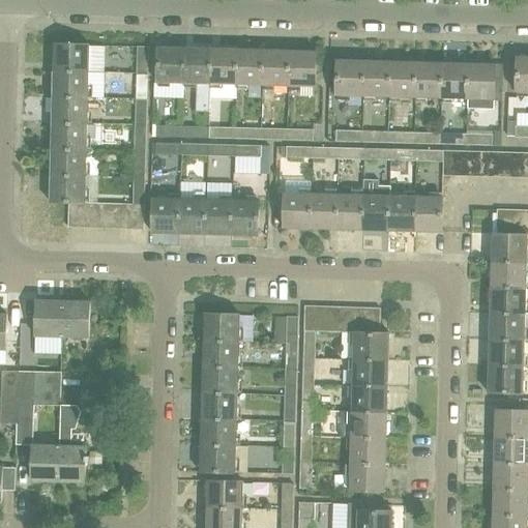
[(52,42),(51,68),(87,69),(88,44),(52,42)]
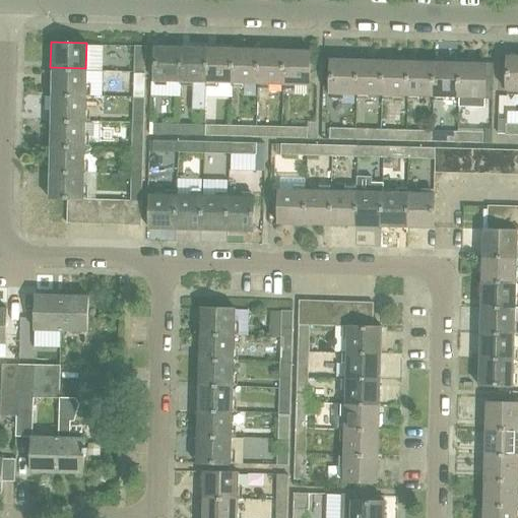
[(153,80),(179,81),(180,44),(154,44),(153,80)]
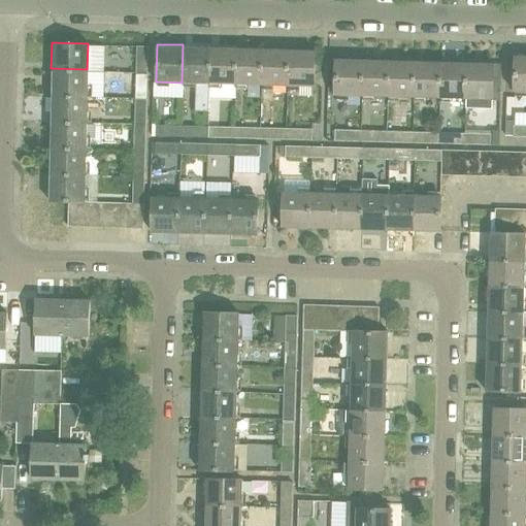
[(207,111),(208,83),(209,45),(183,44),(182,83),(194,83),(194,111),(207,111)]
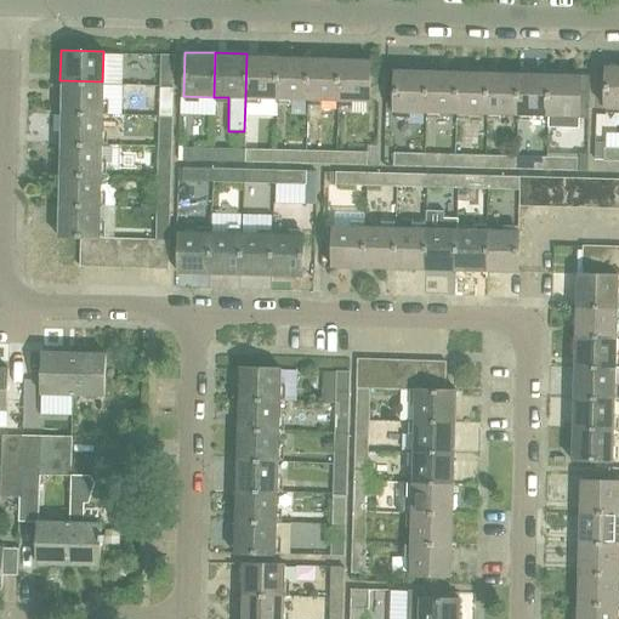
[(159,54),(158,83),(171,83),(172,54),(159,54)]
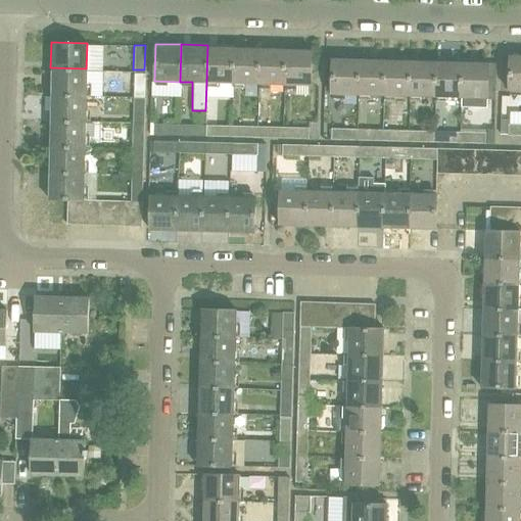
[(206,82),(232,83),(233,46),(207,45),(206,82)]
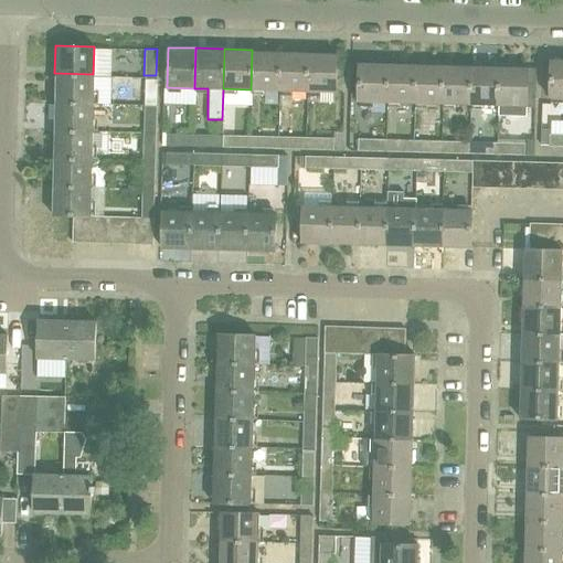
[(252,50),(251,89),(279,91),(279,50),(252,50)]
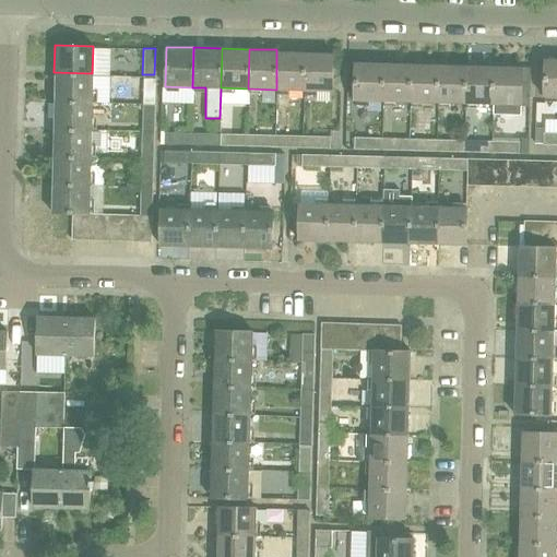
[(276,90),(304,90),(305,50),(276,49),(276,90)]
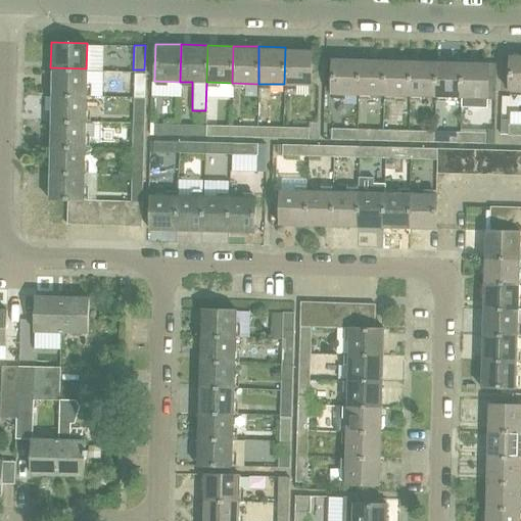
[(311,47),(285,47),(284,84),(310,85),(311,47)]
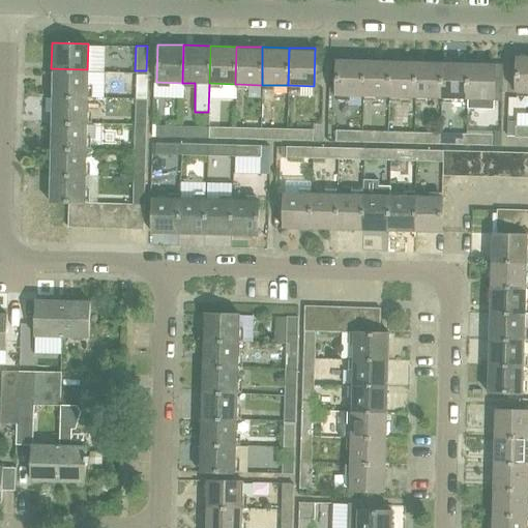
[(515,92),(527,92),(527,56),(516,56),(515,92)]
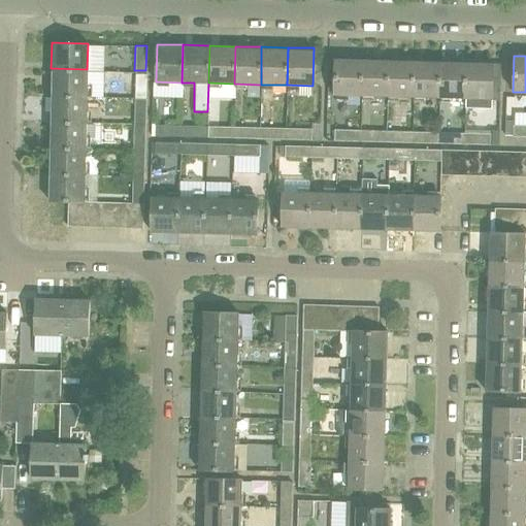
[(333,95),(360,96),(361,60),(334,59),(333,95)]
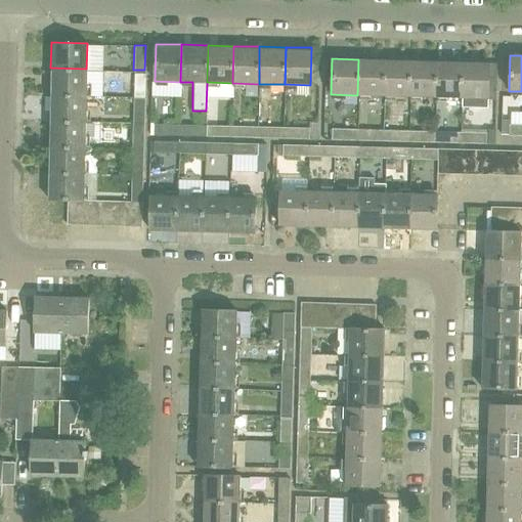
[(357,95),(383,96),(384,59),(358,59),(357,95)]
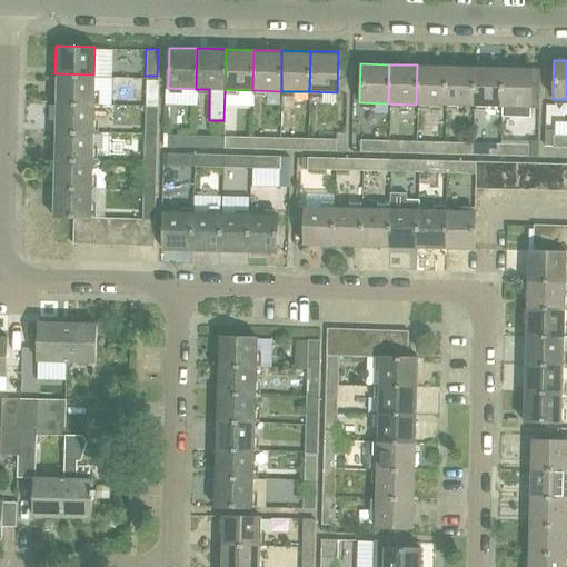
[(445,105),(446,66),(417,65),(416,105),(445,105)]
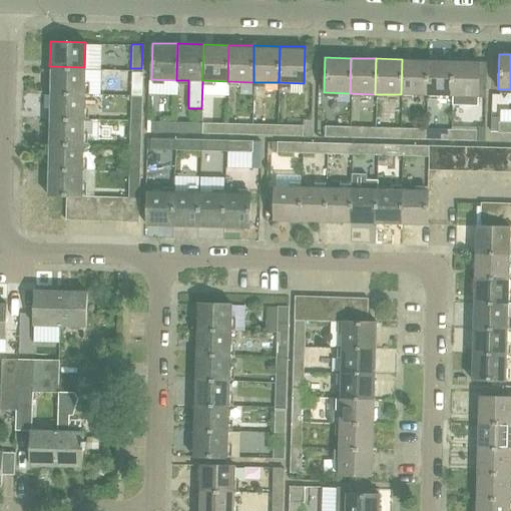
[(401,94),(426,95),(427,60),(402,59),(401,94)]
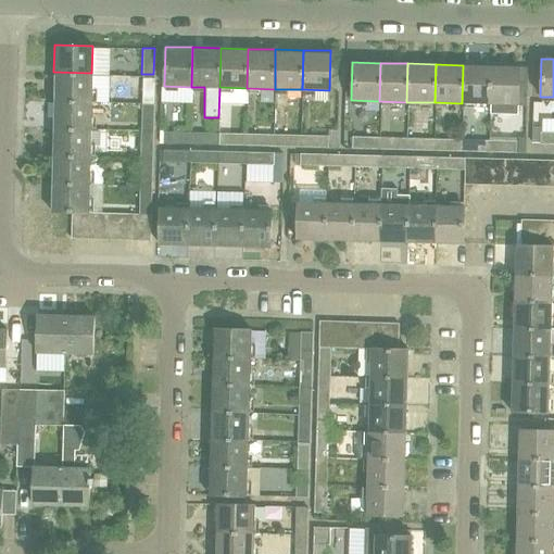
[(462,103),(490,104),(491,65),(463,65),(462,103)]
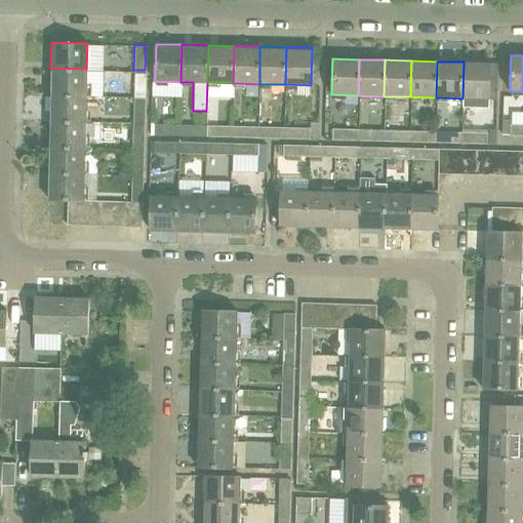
[(488,106),(488,98),(489,63),(464,62),(463,98),(474,98),(474,105),(488,106)]
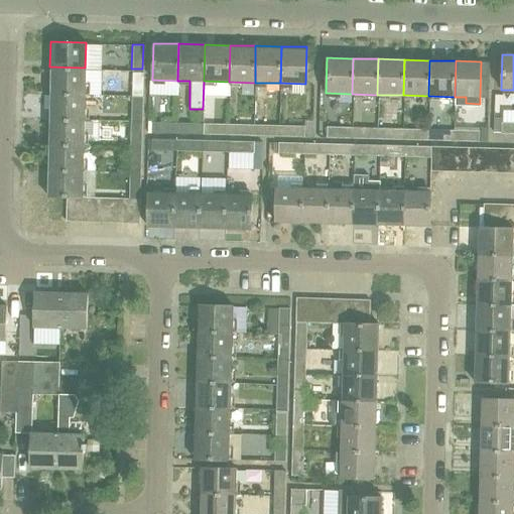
[(49,67),(49,92),(85,93),(85,68),(49,67)]
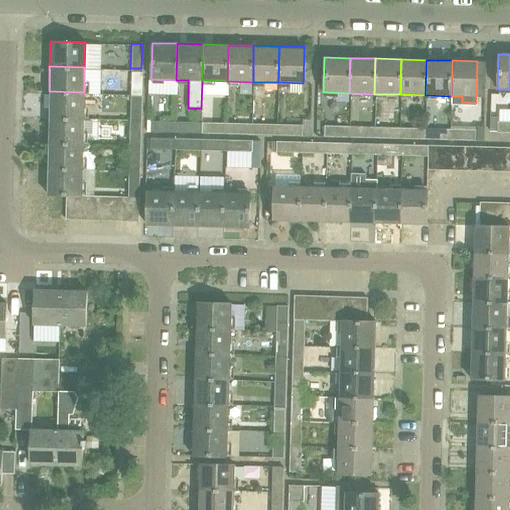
[(130,68),(130,93),(141,93),(141,68),(130,68)]
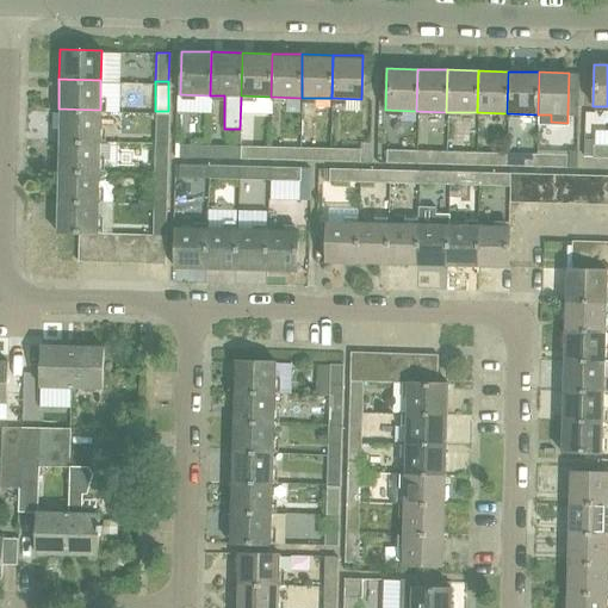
[(59,109),(57,141),(99,142),(100,110),(59,109)]
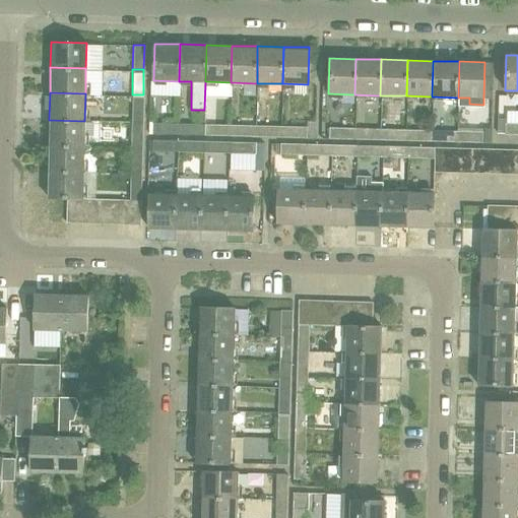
[(131,122),(142,122),(143,94),(132,94),(131,122)]
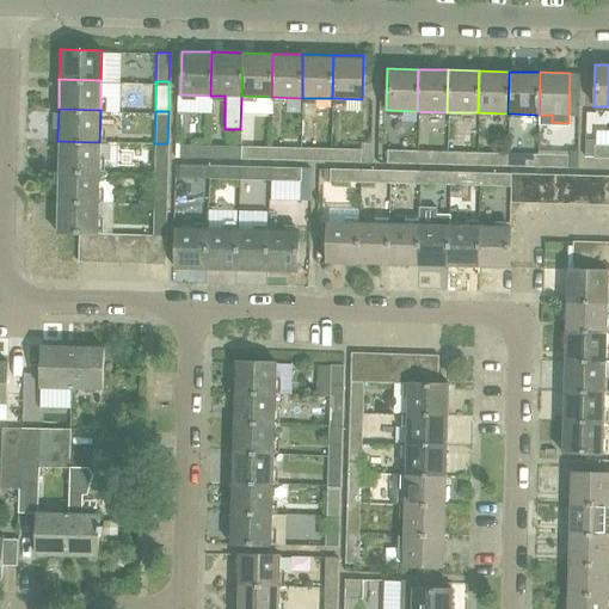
[(584,137),(584,155),(592,155),(594,155),(595,143),(595,139),(584,137)]
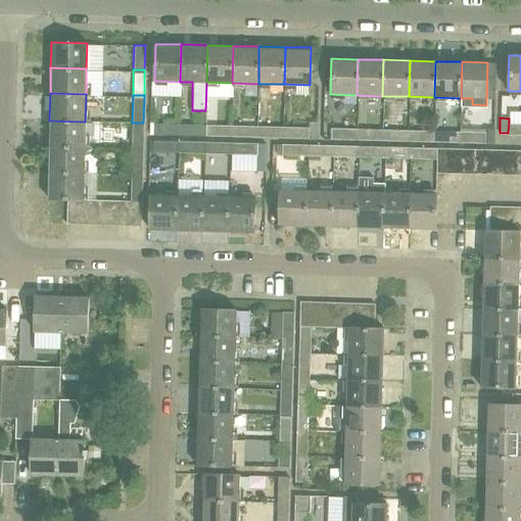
[(154,130),(179,131),(179,120),(154,119),(154,130)]
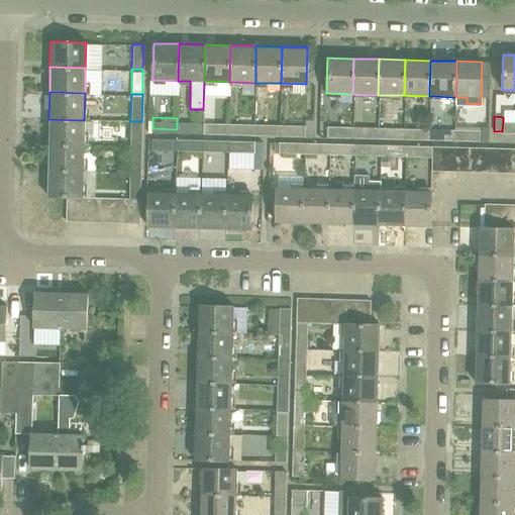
[(203,118),(177,118),(177,129),(203,130),(203,118)]
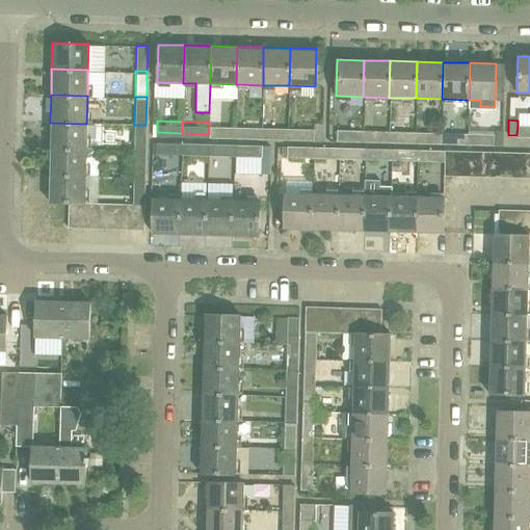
[(209,134),(235,134),(235,123),(209,122),(209,134)]
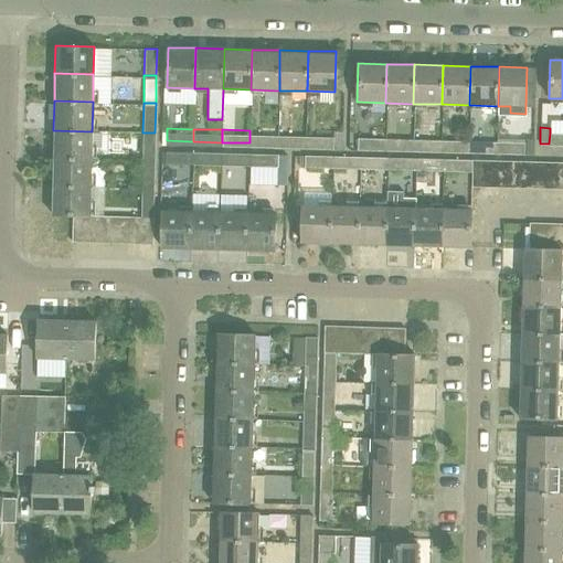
[(53,130),(52,157),(91,158),(92,131),(53,130)]
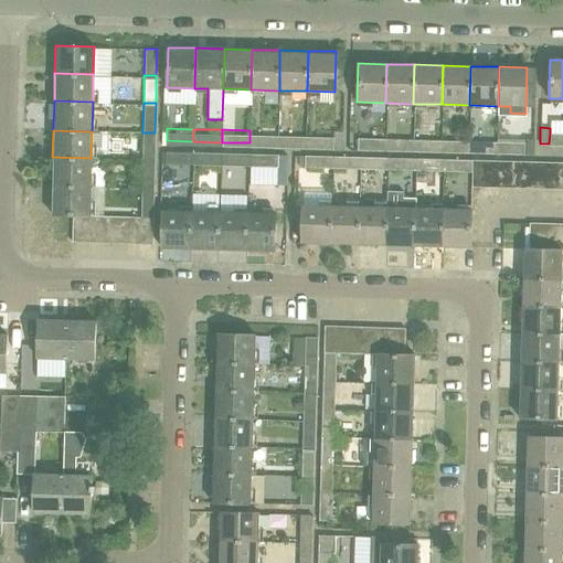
[(278,130),(250,130),(250,142),(277,144),(278,130)]
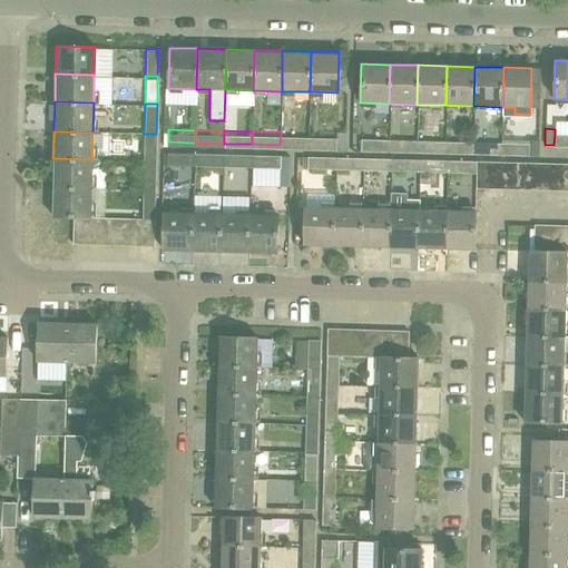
[(309,145),(309,133),(281,131),(280,145),(309,145)]
